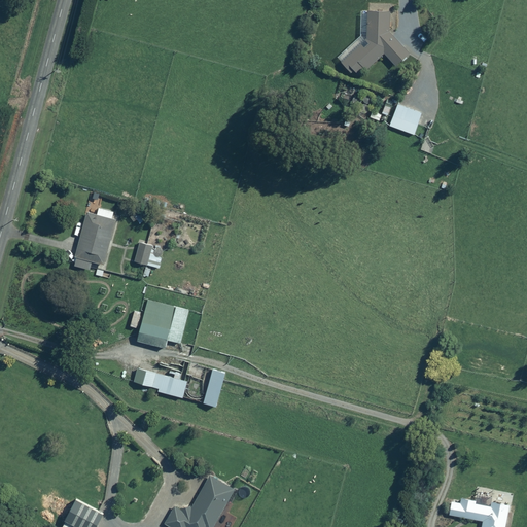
[(363,72),(383,54),(394,66),(409,53),(389,32),(390,11),(358,10),(358,38),(337,59),(351,74),(354,71),(357,75),(362,71),(363,72)]
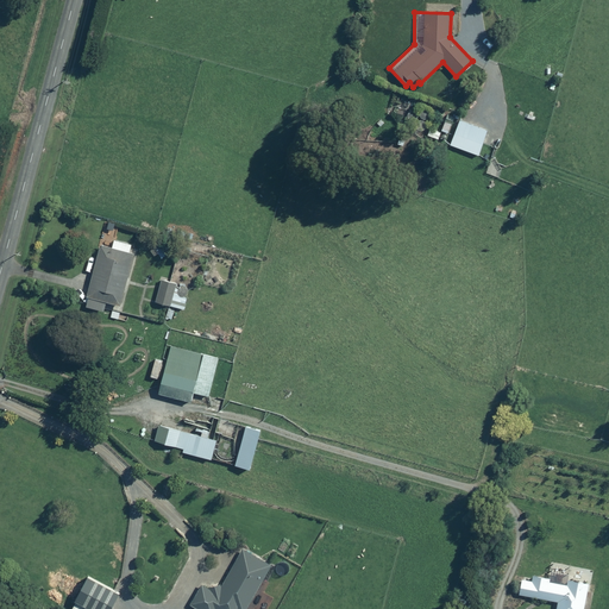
[(458,119),(449,145),(478,156),(488,130),(458,119)]
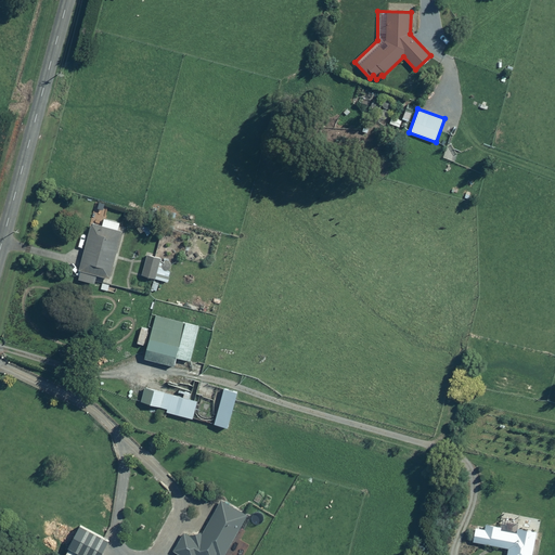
[(110,280),(121,232),(117,230),(119,222),(102,218),(100,226),(91,223),(79,271),(80,271),(78,281),(93,285),(95,276),(110,280)]
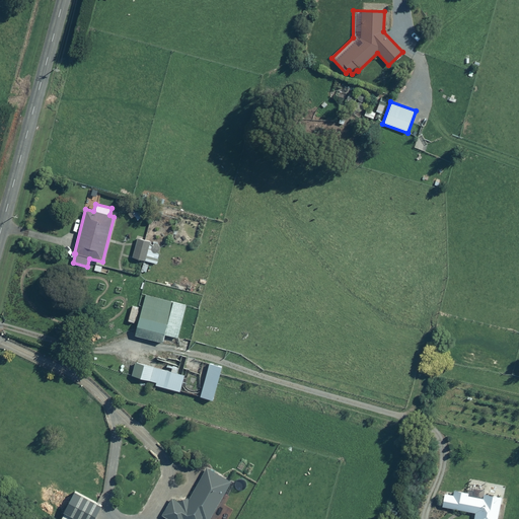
[(149,241),(137,237),(132,257),(143,261),(149,241)]
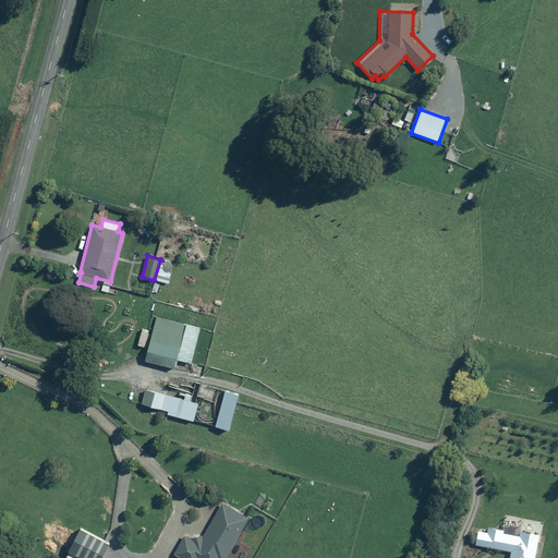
[(199,328),(156,316),(143,361),(173,370),(176,360),(190,363),(199,328)]
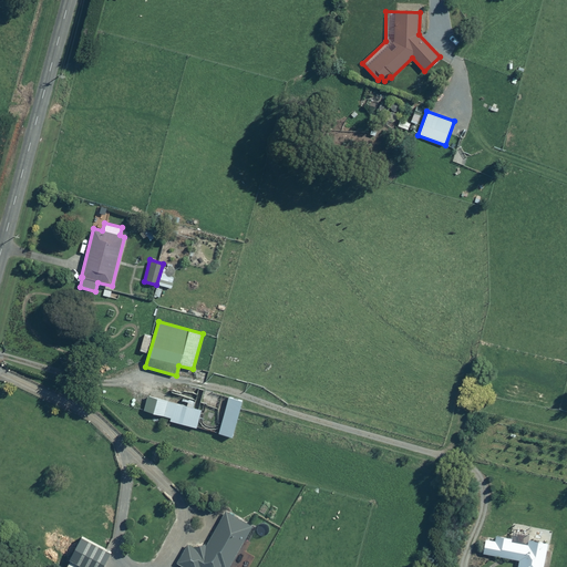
[(186,403),(185,405),(147,394),(143,410),(171,418),(169,421),(195,429),(200,410),(193,408),(195,401),(183,398),(182,401),(186,403)]
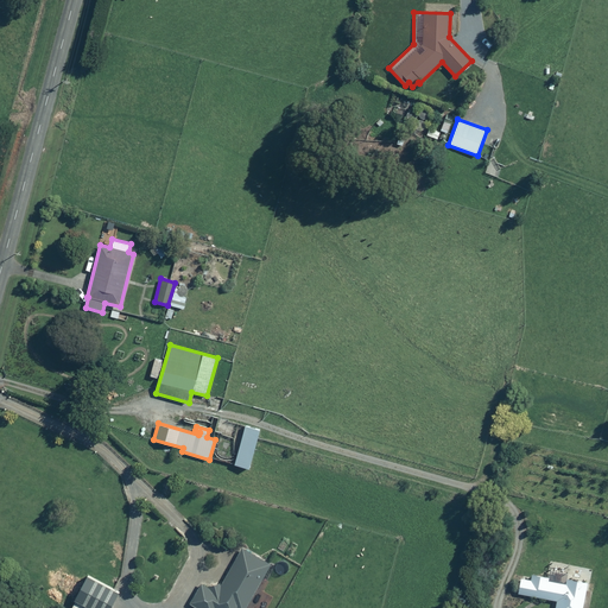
[(248,469),(259,429),(242,425),(233,464),(248,469)]
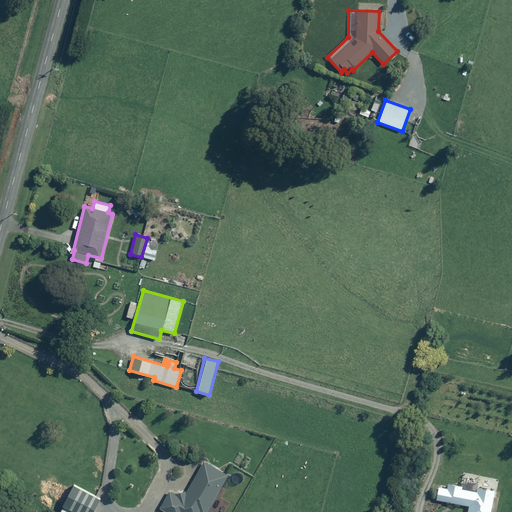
[(163,444),(156,436),(145,445),(152,453),(163,444)]
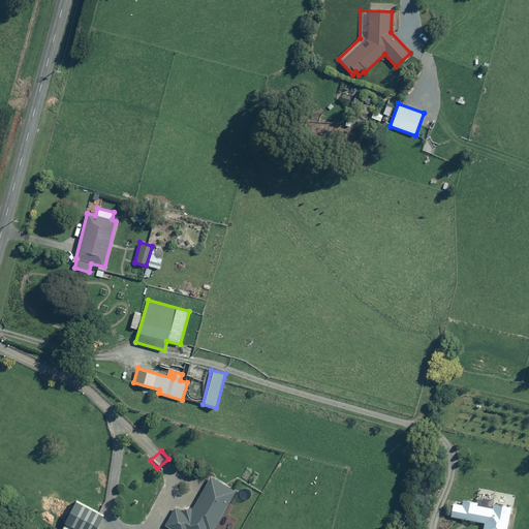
[(174,508),(164,525),(170,528),(213,528),(236,491),(210,476),(191,509),(181,511),(174,508)]
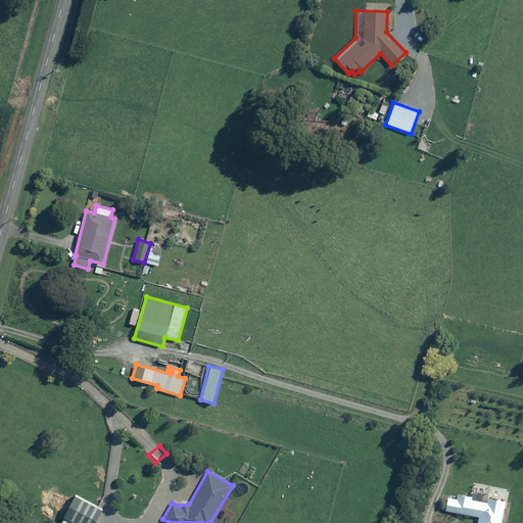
[(501,522),(506,500),(470,492),(469,495),(458,493),(457,501),(447,498),(444,512),(477,518),(475,522),(501,522)]
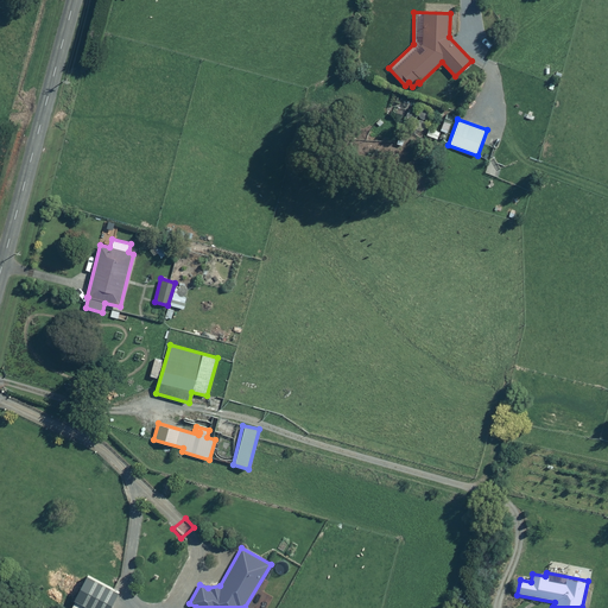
[(109,607),(119,591),(87,575),(74,601),(87,607),(109,607)]
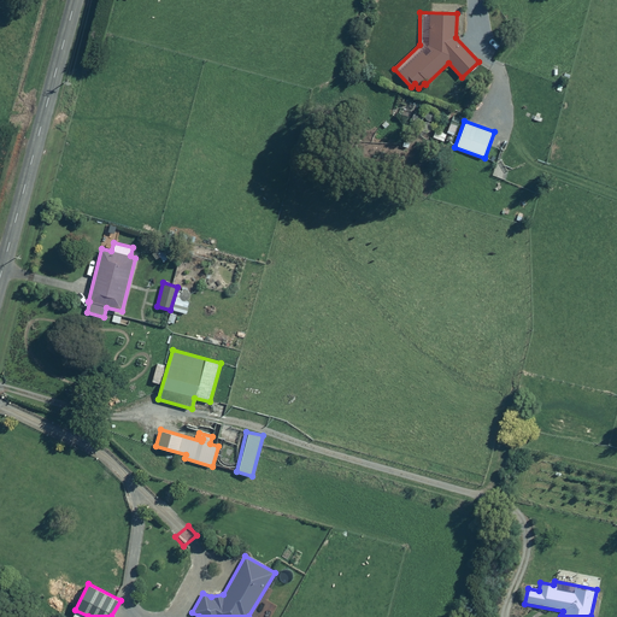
All buildings are outlined.
